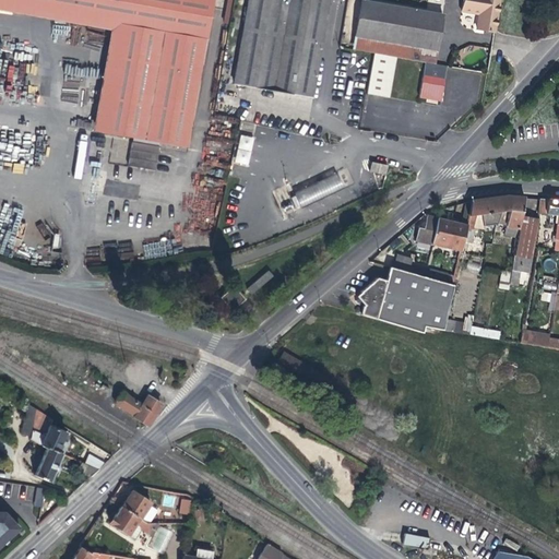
[(0,0),(0,8),(117,28),(98,132),(132,138),(129,155),(127,166),(154,170),(158,143),(187,149),(213,0),(0,0)]
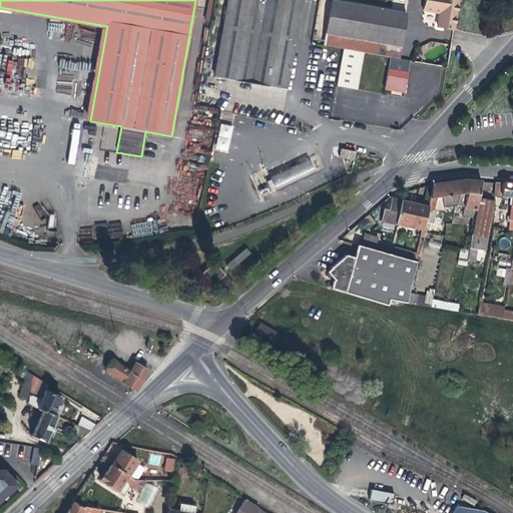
[(226,0),(213,78),(286,90),(301,0),(226,0)]
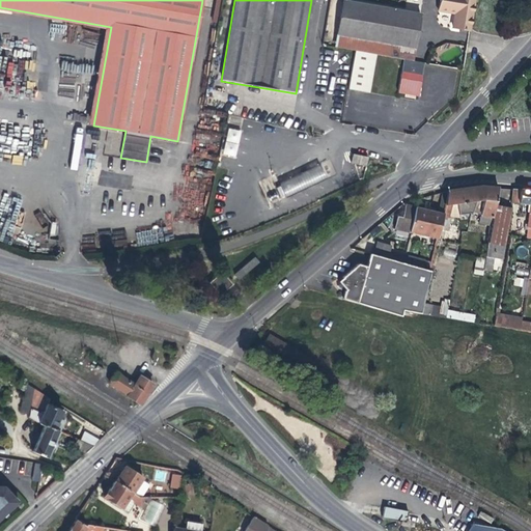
[(468,30),(473,0),(438,0),(437,11),(453,15),(452,22),(451,28),(468,30)]
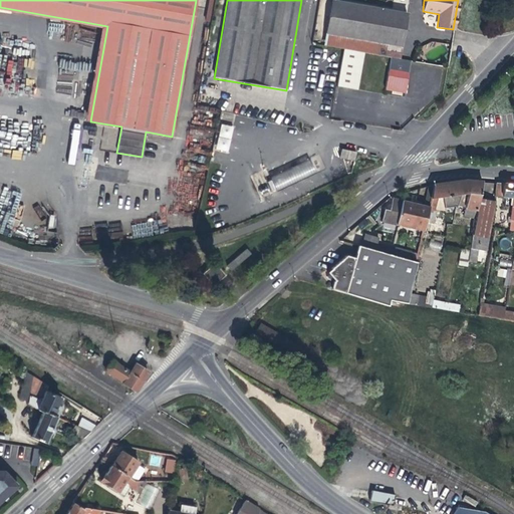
[(325,35),(401,48),(407,14),(332,1),(325,35)]
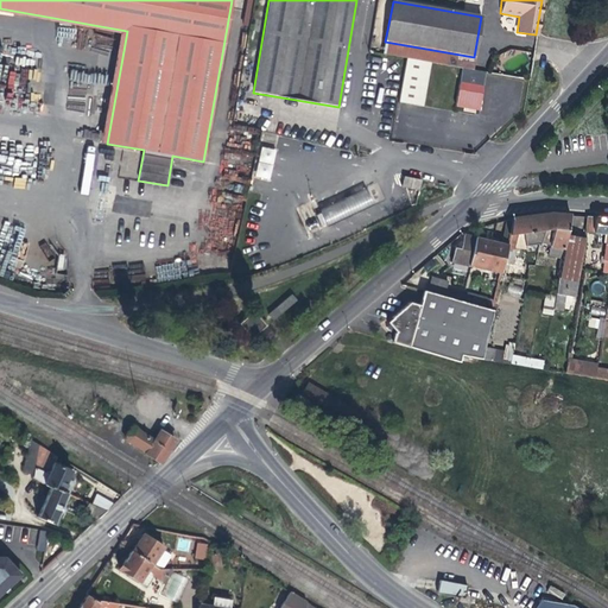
[(382,55),(406,58),(430,63),(462,69),(472,70),(474,57),(385,42),(382,55)]
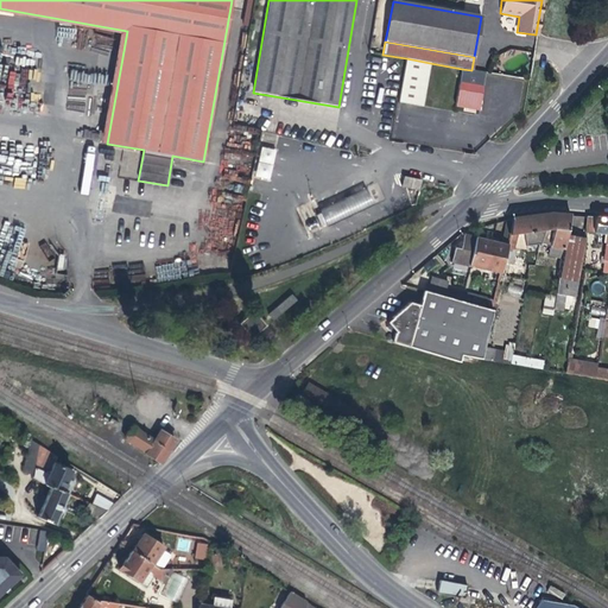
[(422,106),(430,63),(406,58),(399,101),(422,106)]
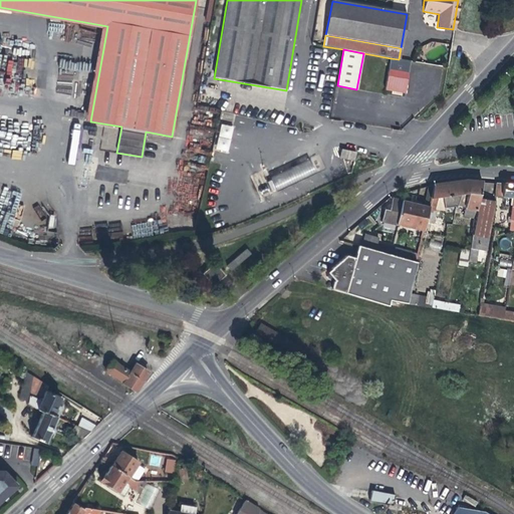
[(411,61),(399,59),(391,58),(384,91),(396,92),(405,94),(411,61)]
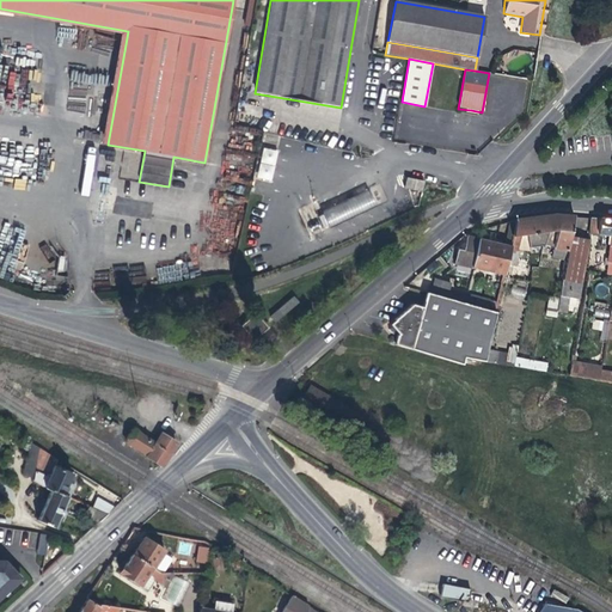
[(264,147),(257,178),(271,182),(279,151),(264,147)]
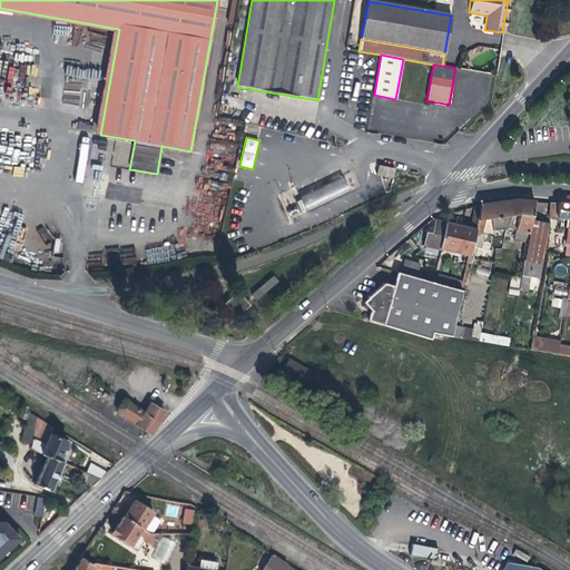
[(377,175),(392,177),(393,169),(379,167),(377,175)]
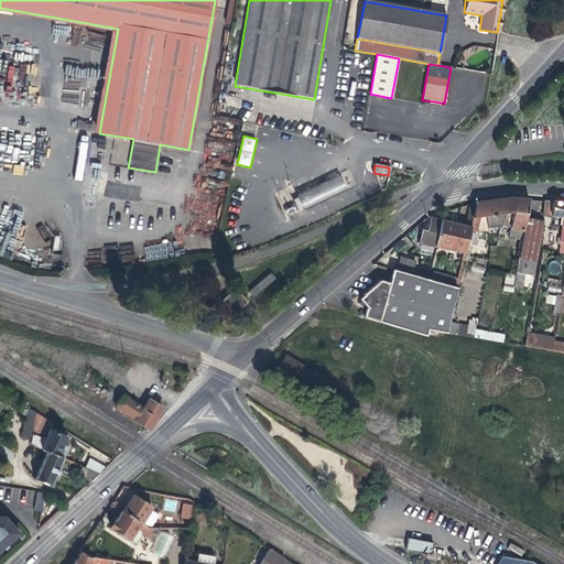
[(312,182),(292,190),(300,210),(321,202),(346,191),(337,171),(312,182)]
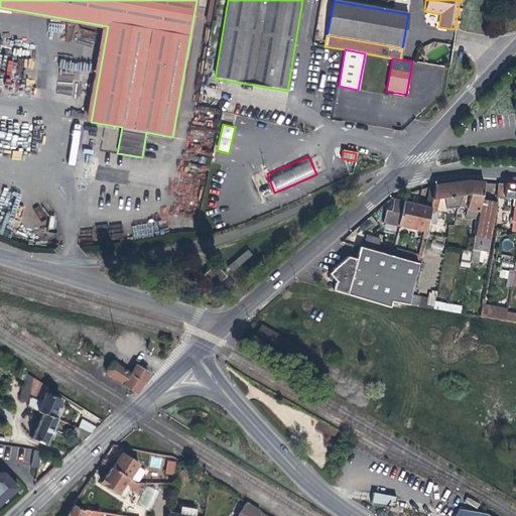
[(467,209),(479,211),(481,199),(484,182),(468,180),(438,184),(434,185),(431,200),(432,200),(430,207),(429,212),(437,214),(440,198),(444,198),(445,208),(457,207),(461,196),(470,194),(467,209)]
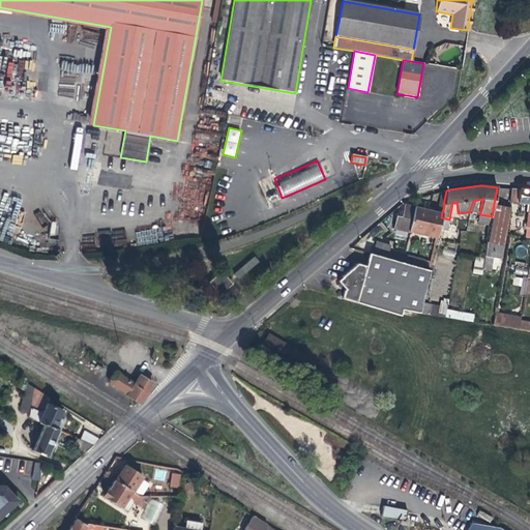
[(529,227),(529,189),(510,188),(509,202),(510,203),(528,204),(526,227),(529,227)]
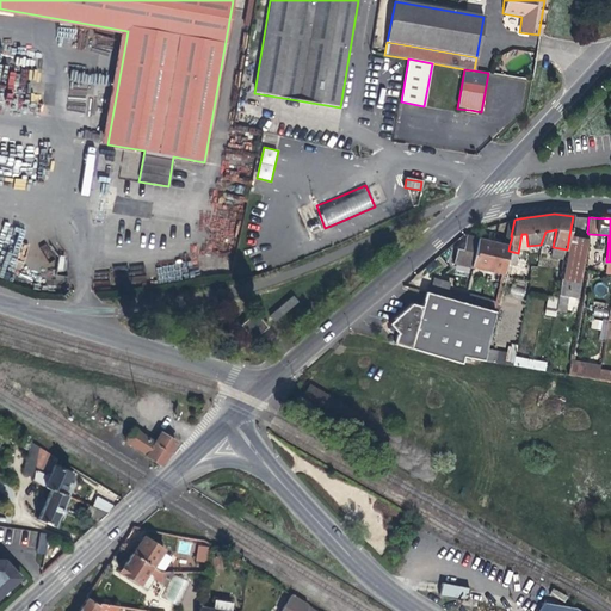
[(503,273),(508,251),(510,245),(468,235),(463,251),(457,250),(454,263),(503,273)]
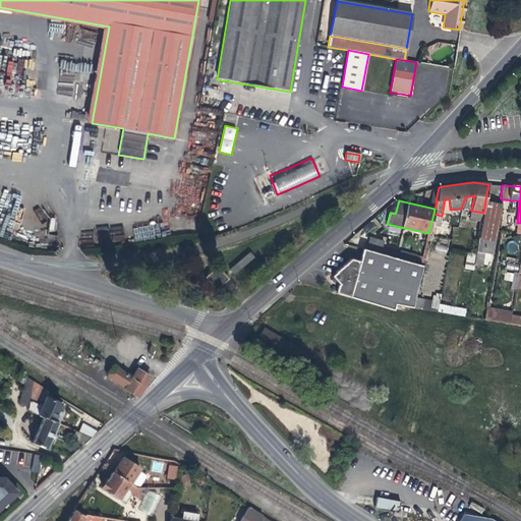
[(494,201),(485,200),(483,213),(480,230),(478,239),(494,242),(501,204),(494,201)]
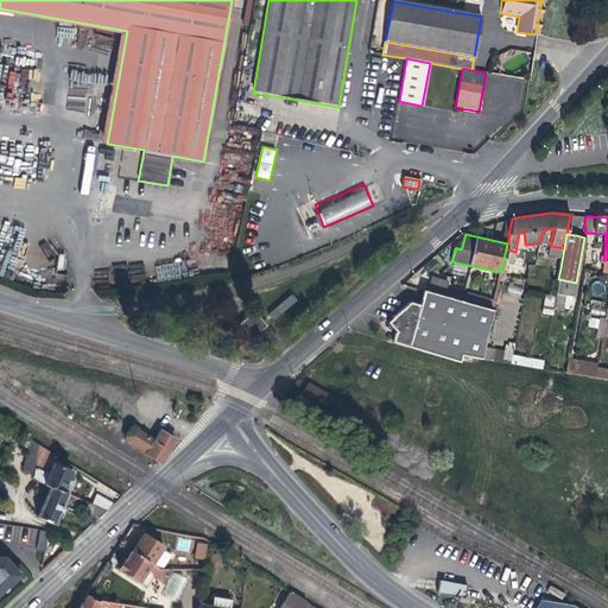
[(431,276),(428,292),(483,306),(486,297),(467,292),(467,295),(445,289),(448,280),(431,276)]
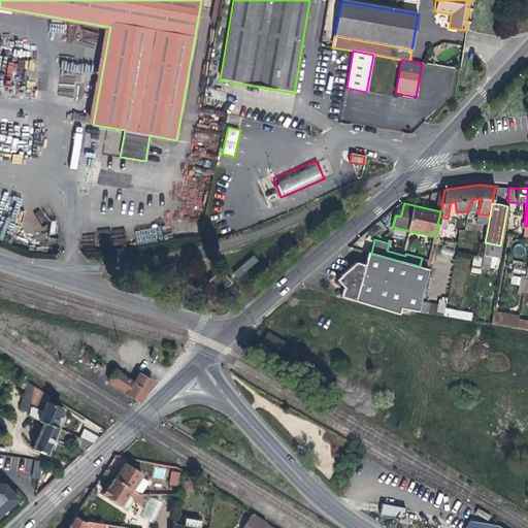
[(500,245),(485,242),(481,268),(488,269),(491,257),(498,258),(500,245)]
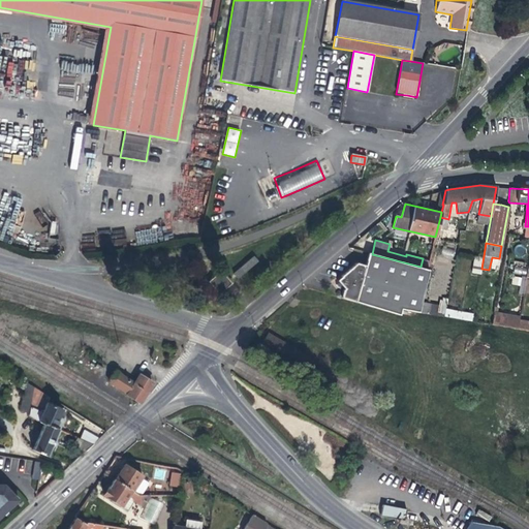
[(428,269),(421,267),(372,254),(366,252),(364,263),(356,261),(337,279),(339,281),(337,283),(342,289),(344,287),(346,289),(344,298),(402,316),(403,310),(417,313),(428,269)]
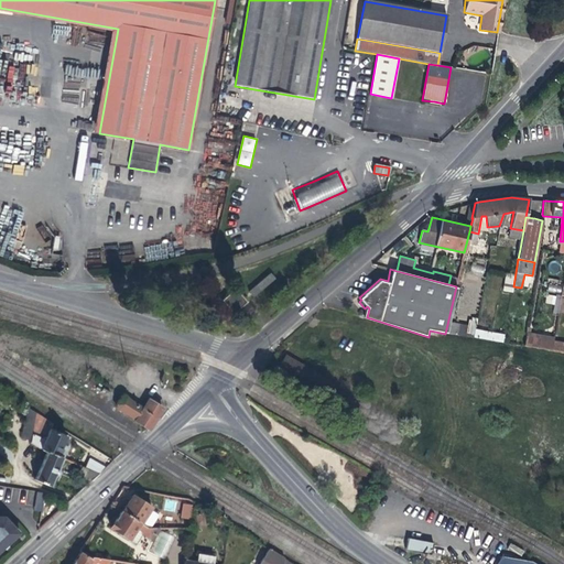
[(513,284),(514,274),(506,273),(503,291),(512,292),(512,284),(513,284)]
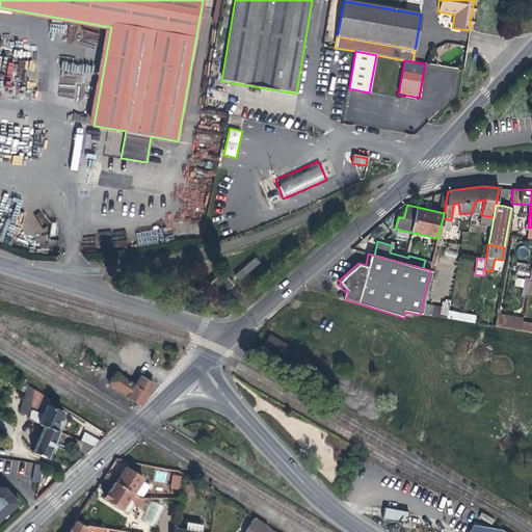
[(257,259),(235,273),(239,278),(260,264),(257,259)]
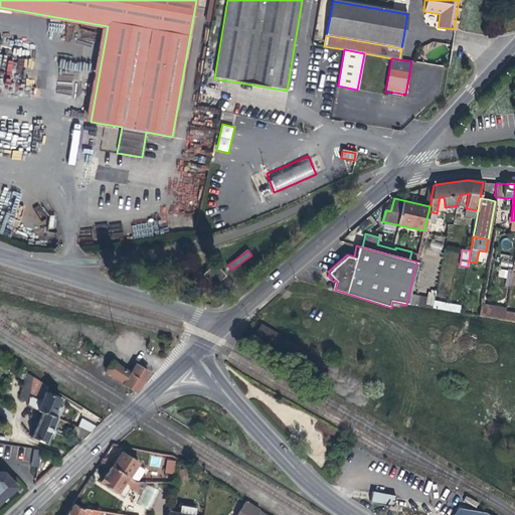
[(510,268),(512,261),(501,258),(500,265),(510,268)]
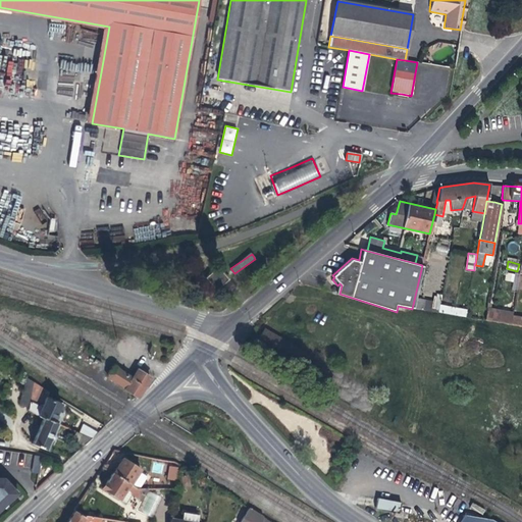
[(215,290),(226,280),(215,269),(206,277),(215,290)]
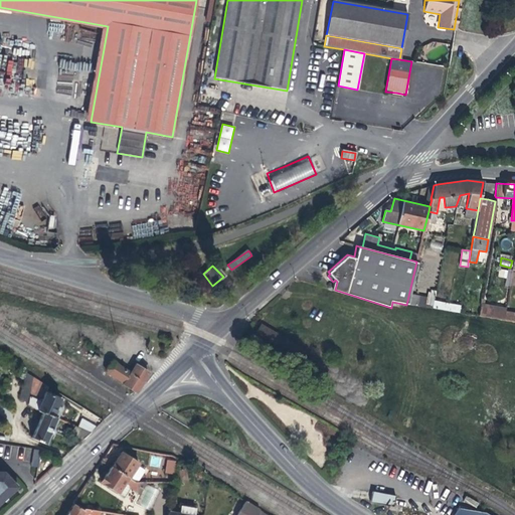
[(500,269),(498,277),(506,279),(508,271),(500,269)]
